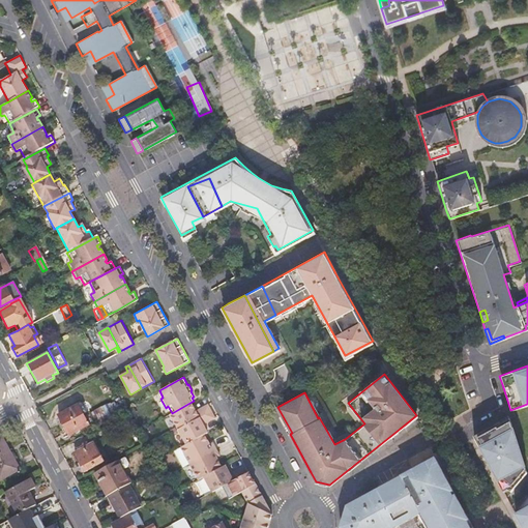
[(119,414),(112,402),(106,405),(106,403),(87,413),(95,428),(119,414)]
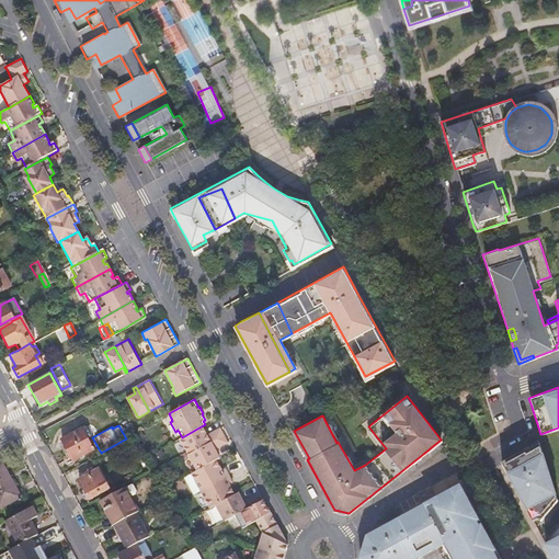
[(186,455),(224,435),(219,426),(207,433),(203,425),(182,437),(179,440),(186,455)]
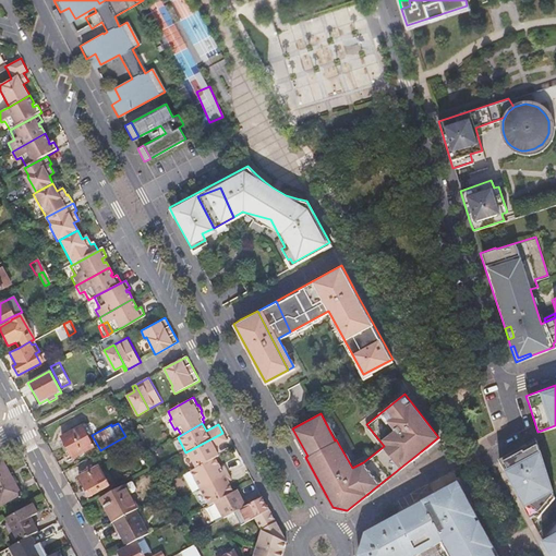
[(60,437),(68,450),(72,458),(93,447),(81,426),(60,437)]
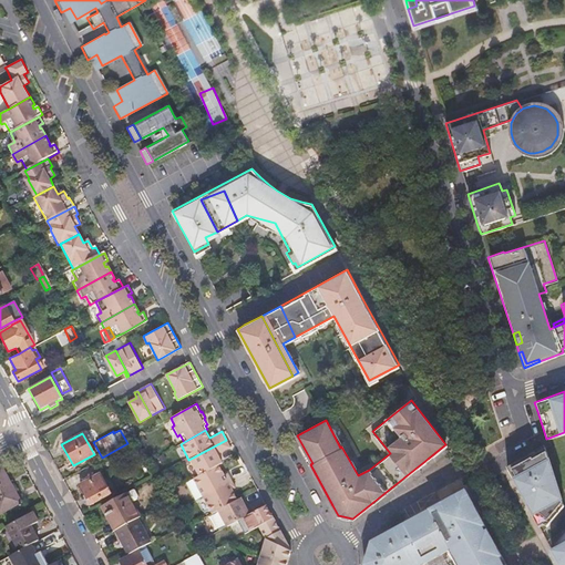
[(198,475),(219,464),(223,463),(218,453),(230,447),(226,440),(188,460),(198,475)]
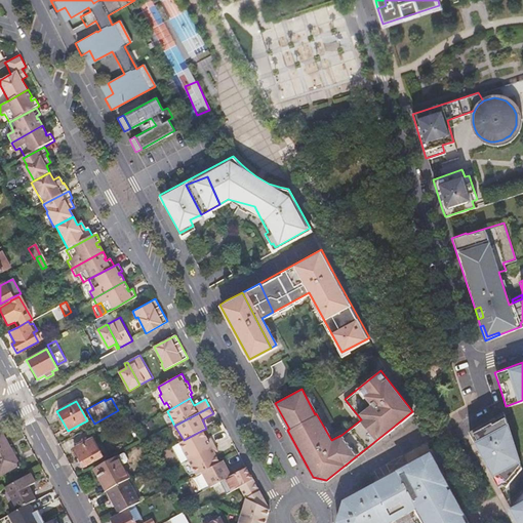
[(504,487),(520,468),(503,412),(468,432),(497,485),(497,486),(501,485),(504,487)]
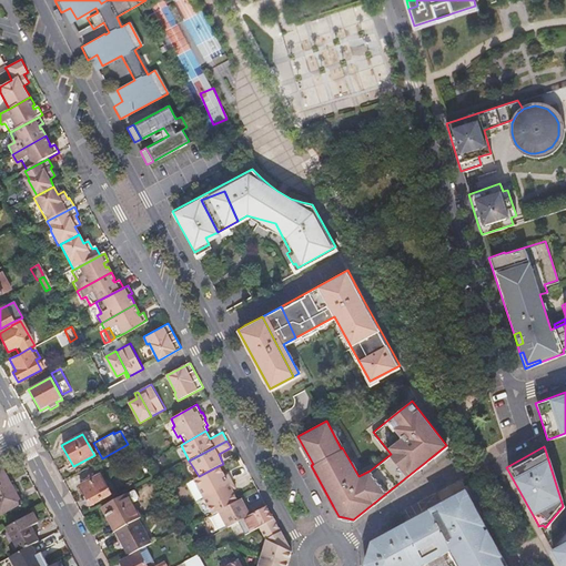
[(202,497),(232,481),(228,473),(224,475),(220,465),(199,476),(193,479),(202,497)]
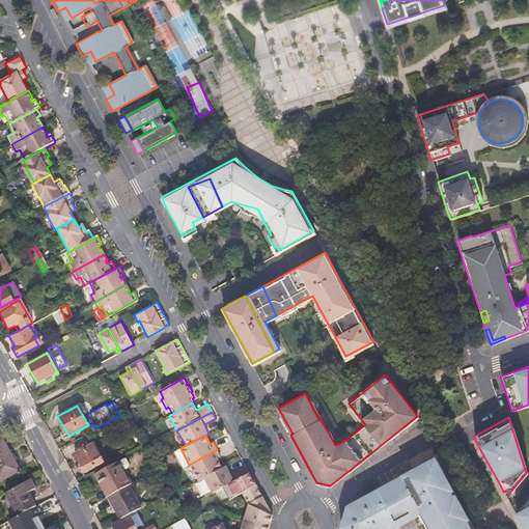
[(2,437),(0,438),(0,481),(20,470),(2,437)]
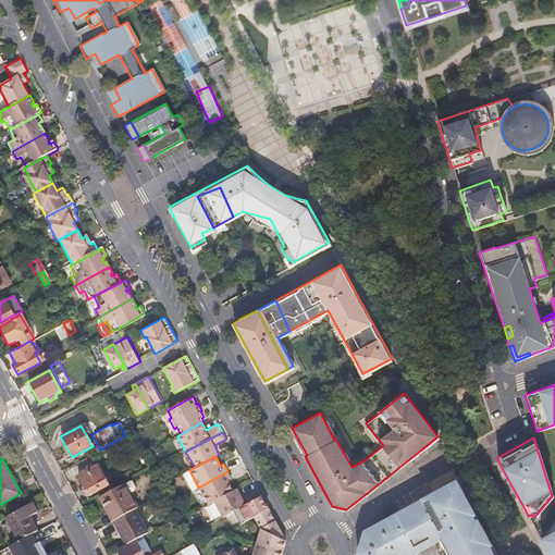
[(96,465),(79,473),(76,476),(87,494),(107,484),(96,465)]
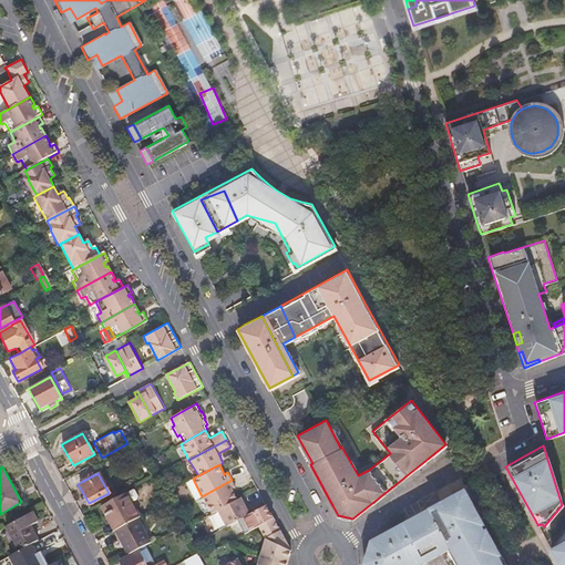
[(202,496),(193,479),(184,483),(193,501),(202,496)]
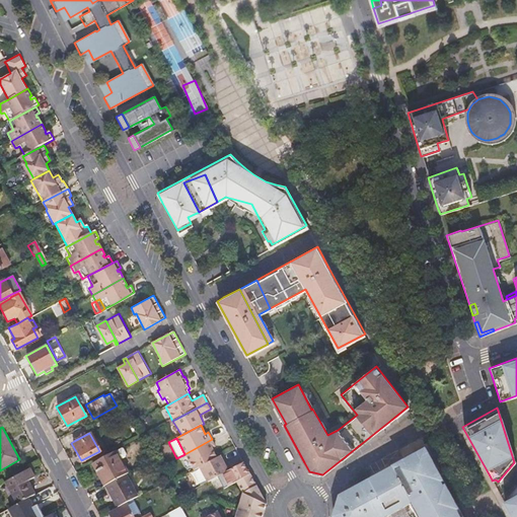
[(212,439),(185,454),(194,470),(199,467),(217,457),(213,448),(216,446),(212,439)]
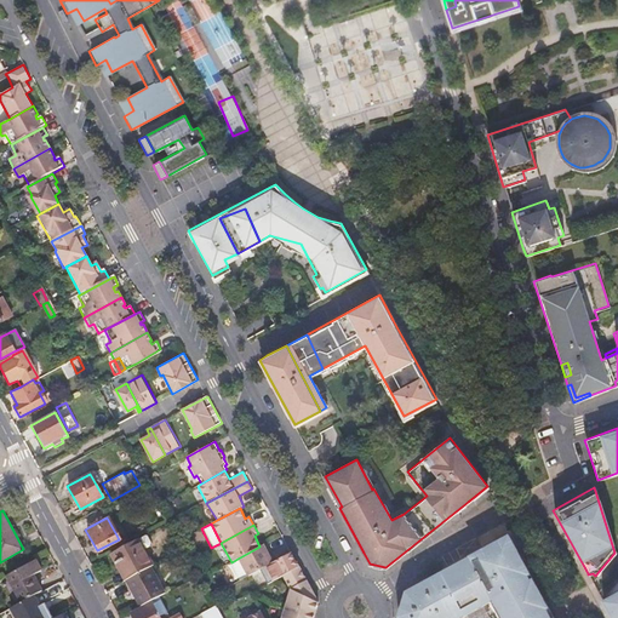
[(143,534),(137,538),(143,549),(148,547),(149,542),(146,536),(143,534)]
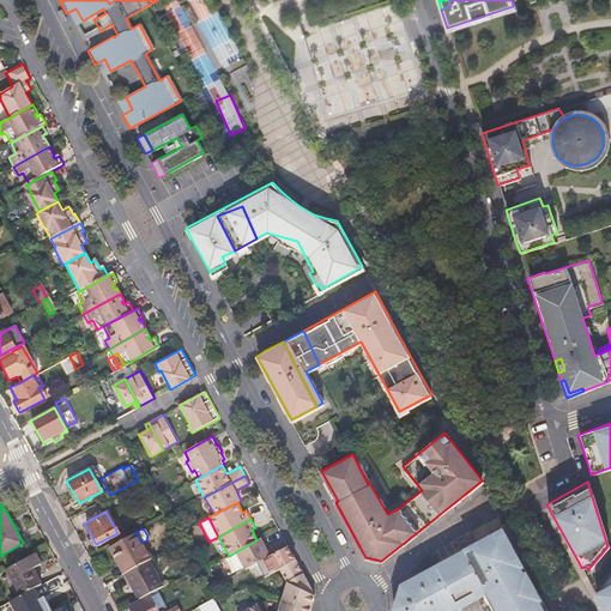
[(546,610),(502,528),(436,564),(399,584),(392,609),(393,610),(546,610)]
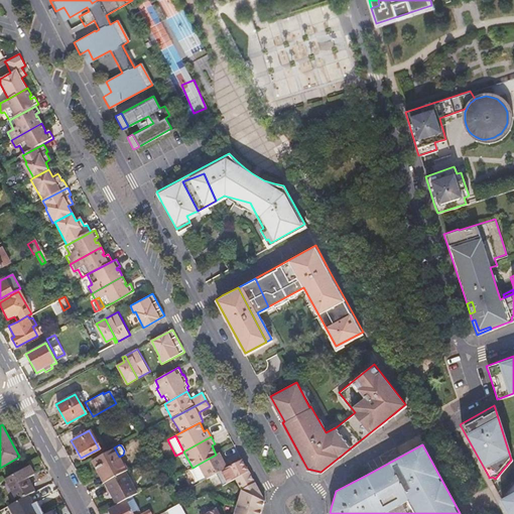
[(114,447),(90,461),(102,483),(103,482),(123,472),(126,470),(119,457),(114,447)]
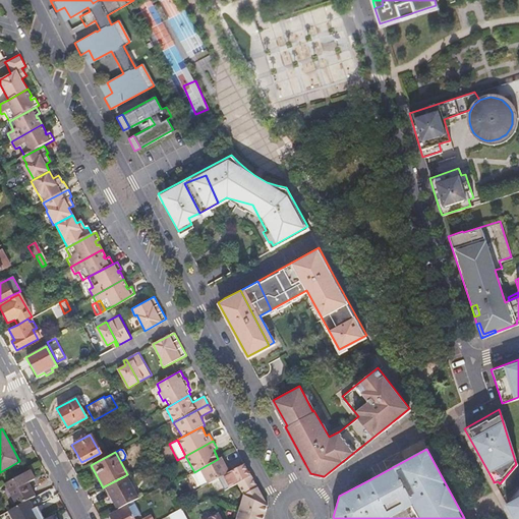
[(208,483),(219,477),(224,475),(241,465),(237,458),(225,464),(221,457),(218,459),(199,469),(208,483)]
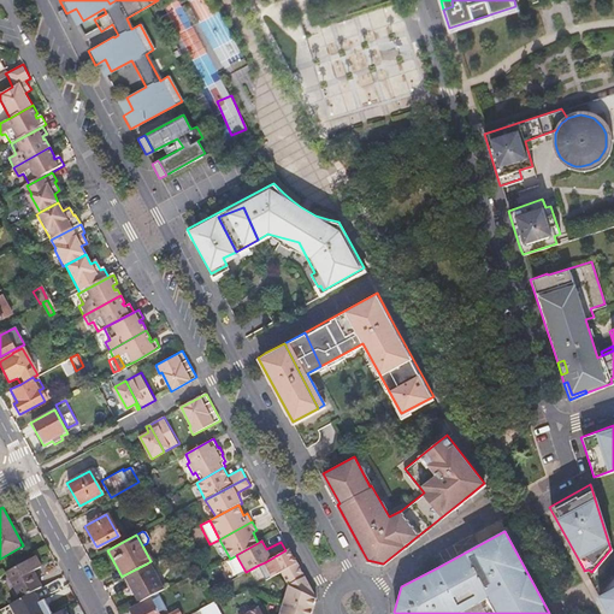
[(297,562),(289,548),(285,550),(265,562),(272,577),(282,571),(297,562)]
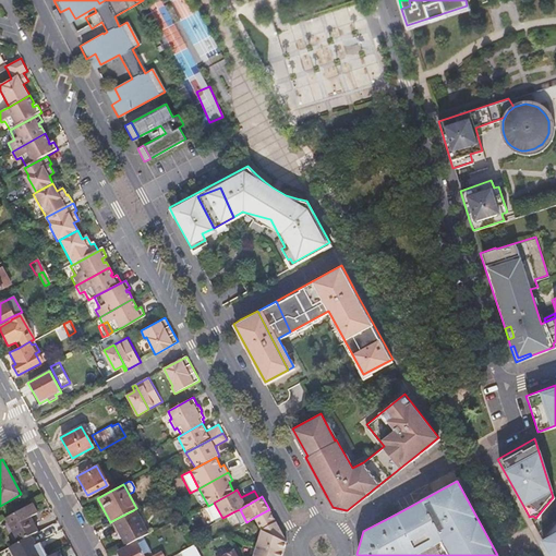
[(20,543),(29,538),(37,534),(29,519),(36,516),(32,505),(7,518),(20,543)]
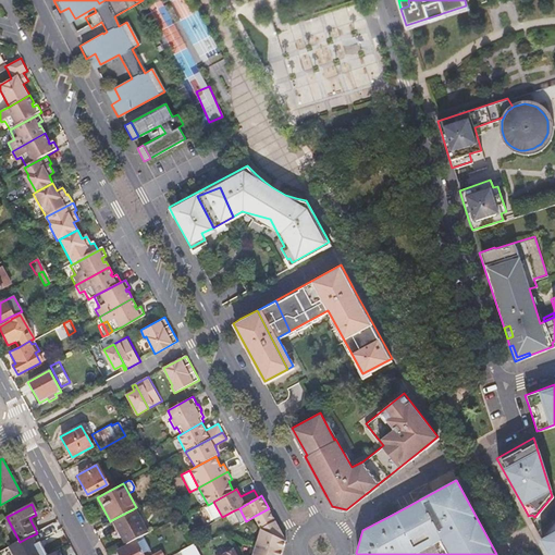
[(239,508),(234,510),(242,523),(246,521),(239,508)]
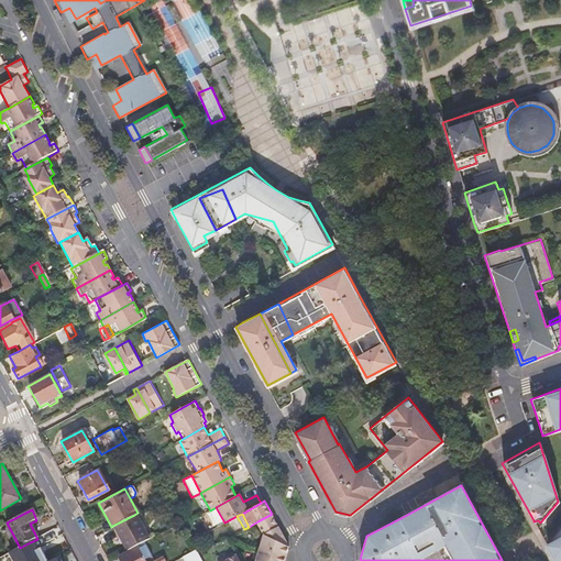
[(289,547),(272,514),(257,521),(265,535),(261,548),(286,556),(289,547)]
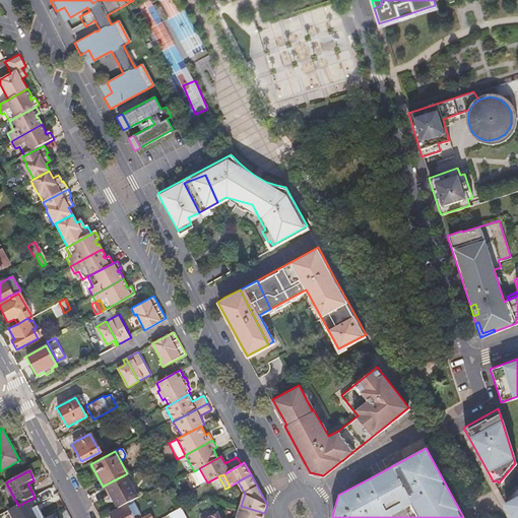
[(124,475),(104,486),(117,508),(136,497),(124,475)]
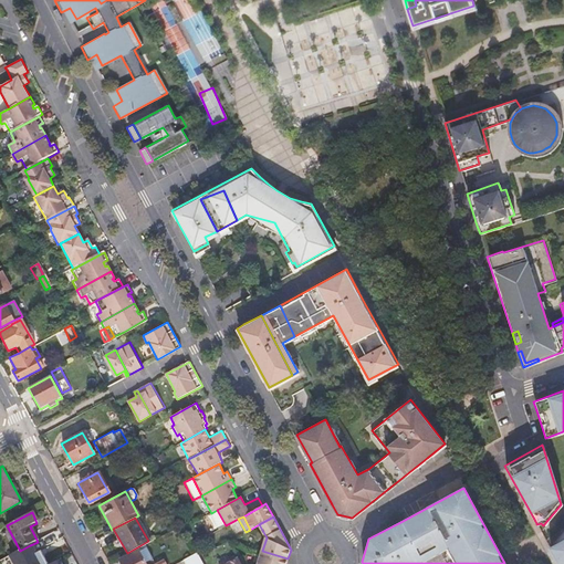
[(563,563),(563,530),(550,547),(549,547),(550,549),(557,563),(563,563)]
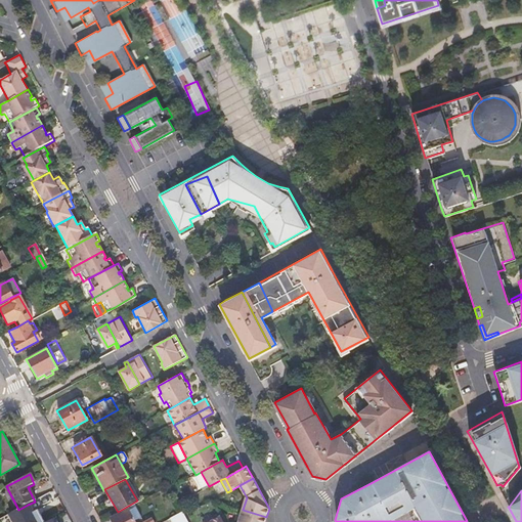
[(35,502),(28,505),(32,512),(45,505),(42,497),(35,502)]
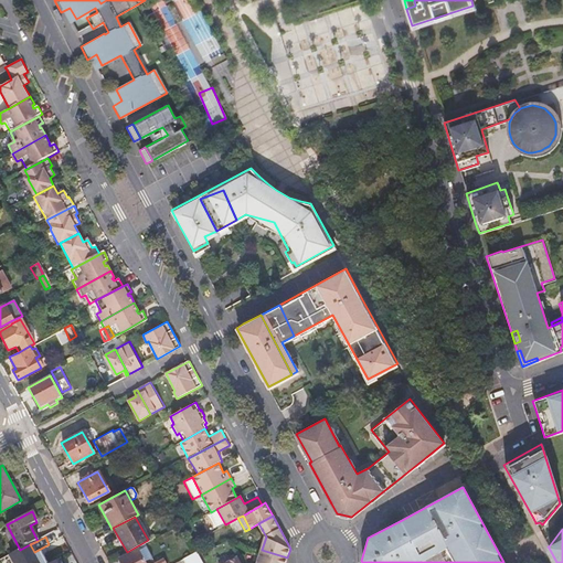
[(163,562),(161,560),(155,562),(145,562),(138,548),(119,558),(121,562),(163,562)]
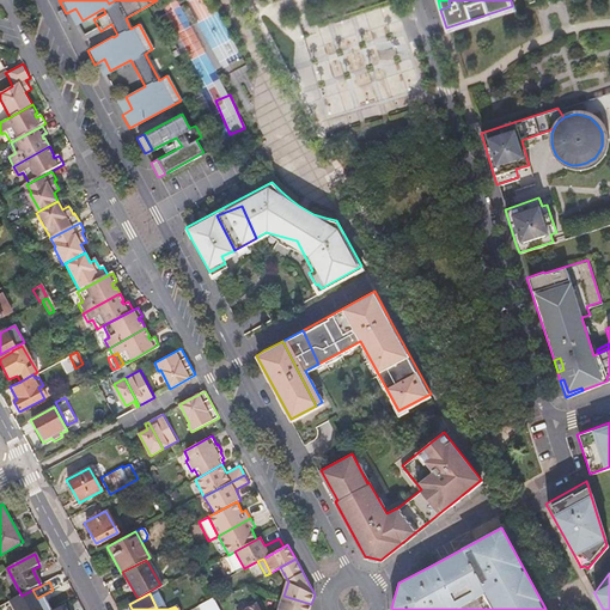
[(309,609),(311,604),(284,596),(279,609),(309,609)]
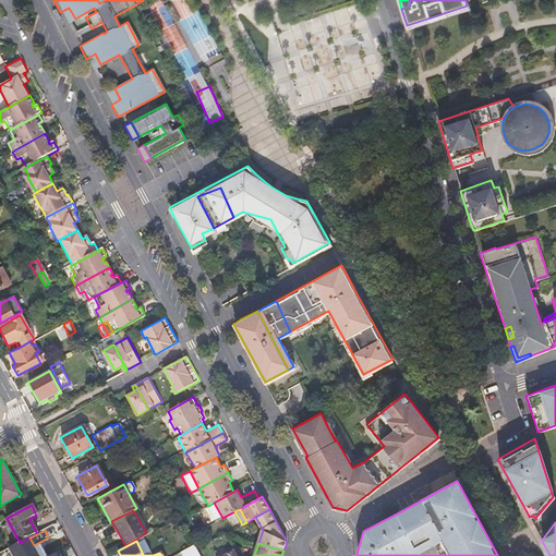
[(193,545),(179,553),(180,555),(197,555),(193,547),(193,545)]
